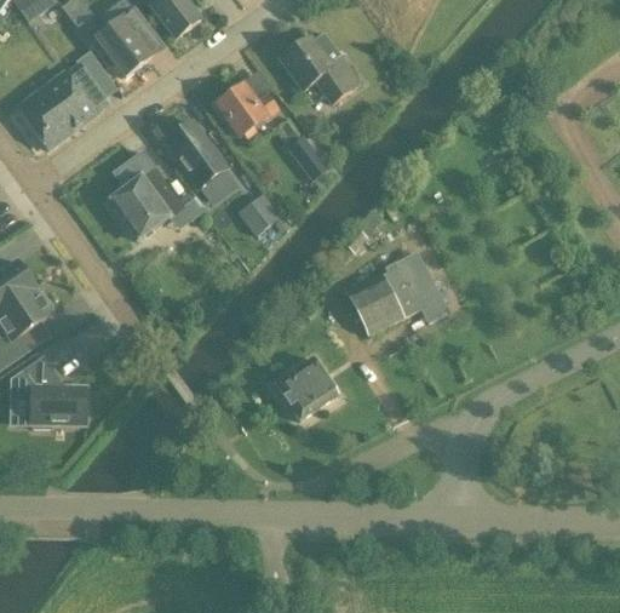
[(65,0),(62,3),(76,22),(92,10),(85,0),(65,0)]
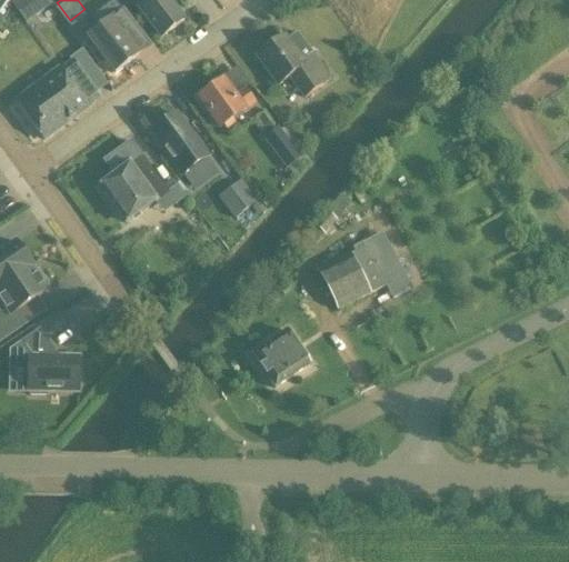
[(136,0),(138,3),(161,33),(185,16),(172,0),(136,0)]
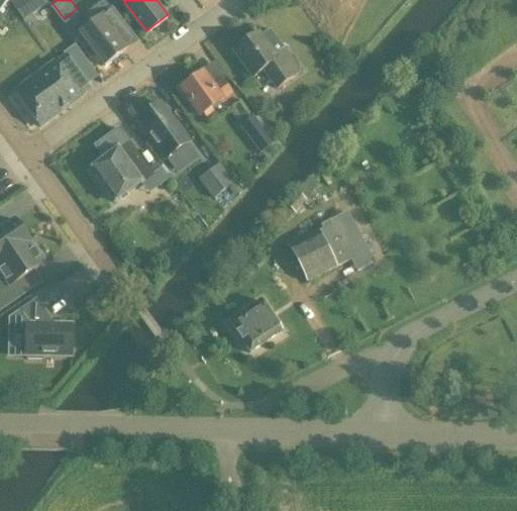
[(105,62),(125,46),(112,28),(123,20),(112,5),(80,29),(105,62)]
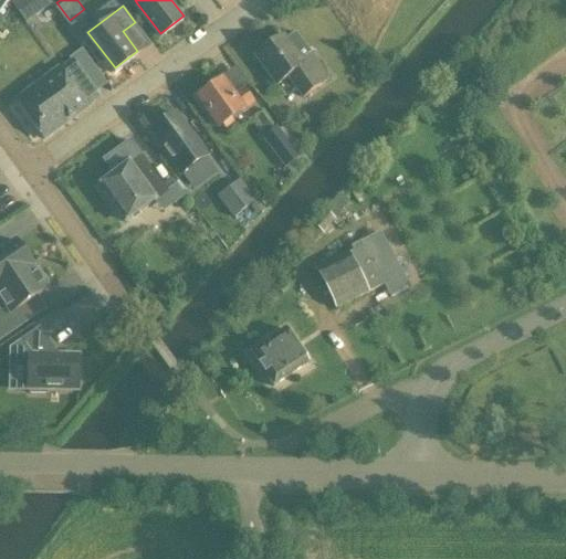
[(304,93),(331,74),(310,46),(300,54),(282,31),(254,51),(276,82),(281,78),(289,73),(304,93)]
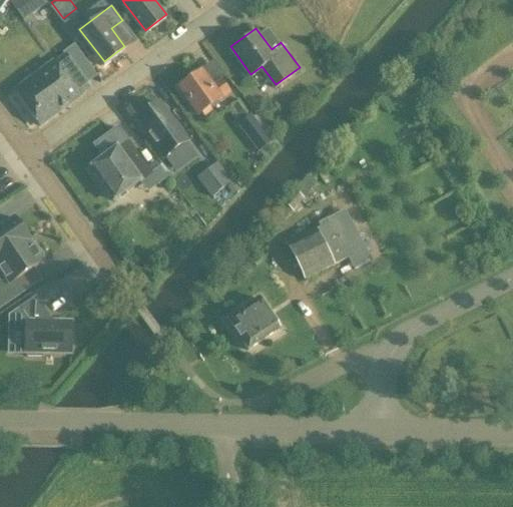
[(55,58),(15,88),(39,121),(61,105),(66,101),(79,91),(87,85),(89,83),(86,79),(66,51),(55,58)]
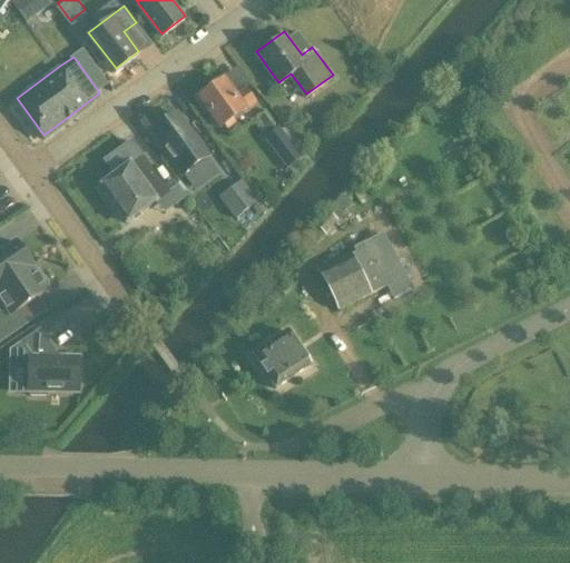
[(245,106),(255,98),(245,85),(235,92),(224,76),(199,94),(220,124),(245,107),(245,106)]
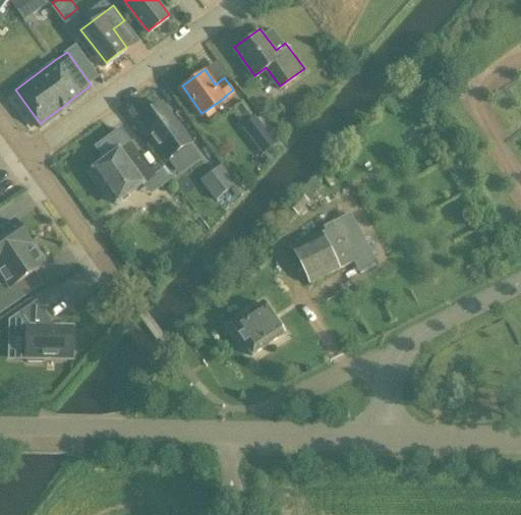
[(190,139),(162,100),(137,117),(166,157),(190,139)]
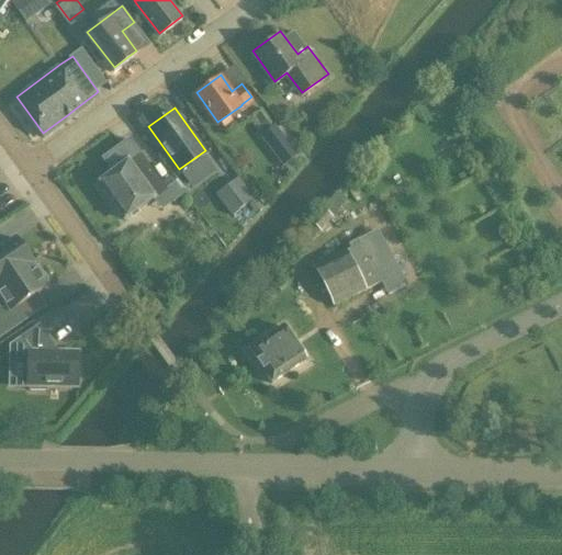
[(261,133),(282,160),(296,149),(274,122),(261,133)]
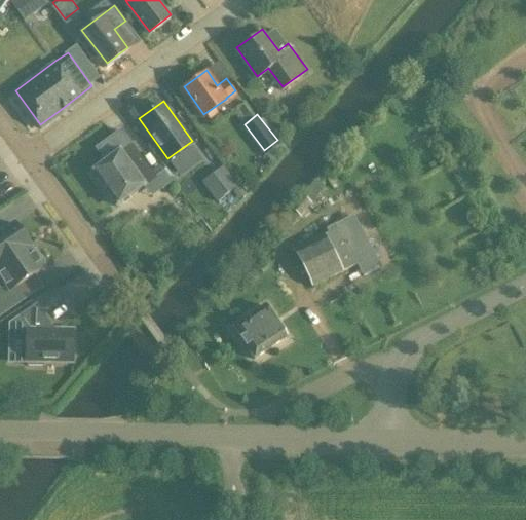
[(111,153),(92,166),(117,201),(144,182),(156,173),(130,138),(121,125),(96,144),(97,145),(102,141),(111,153)]
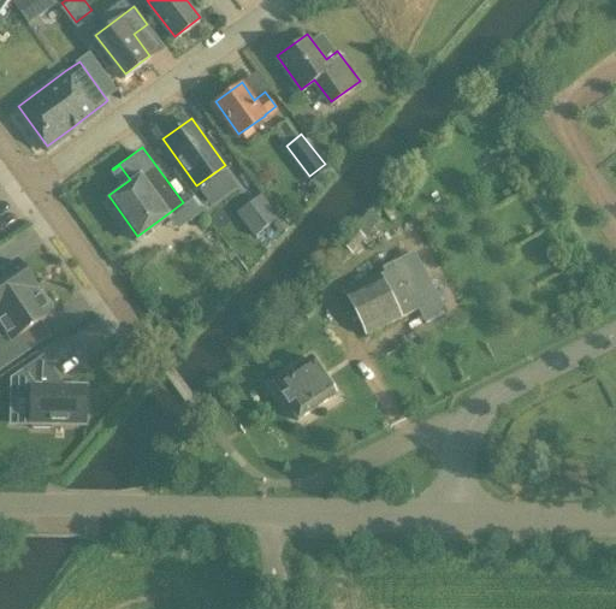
[(278,214),(261,190),(250,199),(236,208),(253,232),(278,214)]
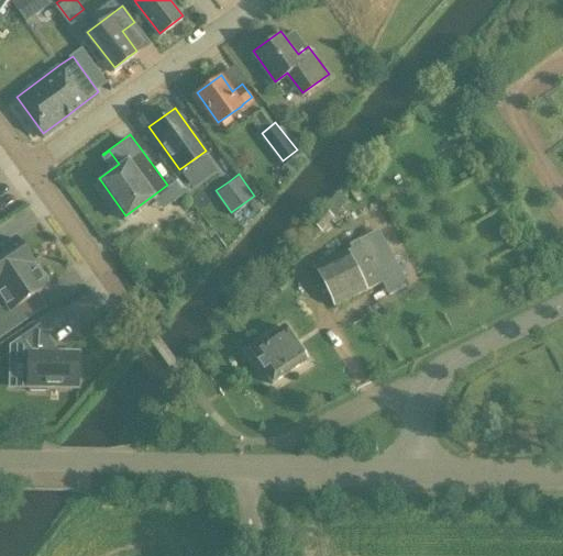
[(334,301),(365,286),(401,268),(379,228),(350,242),(351,246),(316,264),(334,301)]
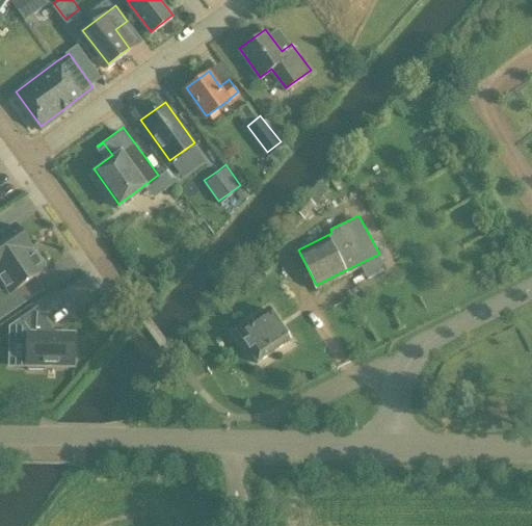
[(0,266),(29,246),(31,245),(15,221),(0,232),(0,266)]
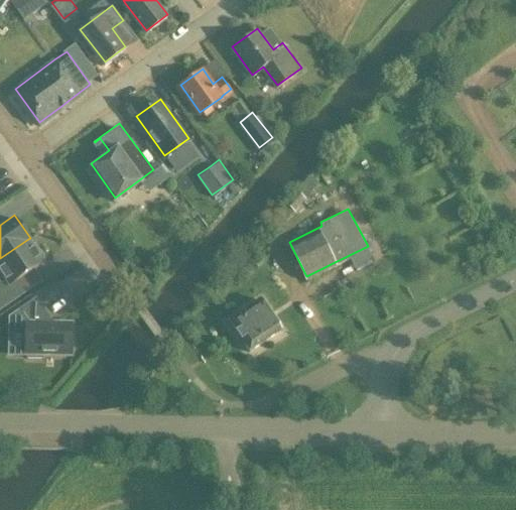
[(31,243),(28,239),(0,258),(0,267),(7,278),(0,283),(0,306),(24,290),(16,277),(33,266),(42,259),(40,256),(43,254),(34,241),(31,243)]
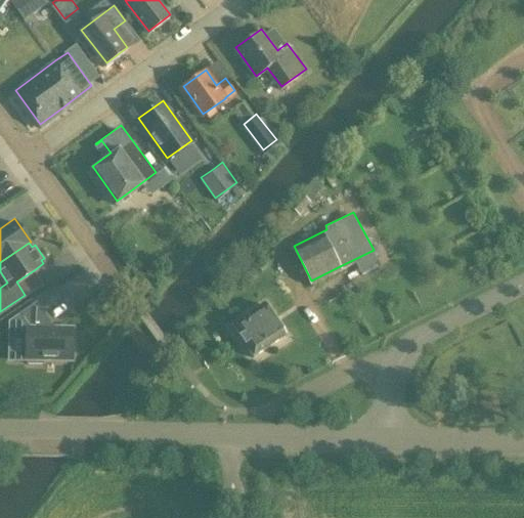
[(36,299),(18,311),(27,324),(26,324),(26,356),(28,356),(28,359),(43,360),(43,356),(72,357),(73,325),(53,324),(36,299)]
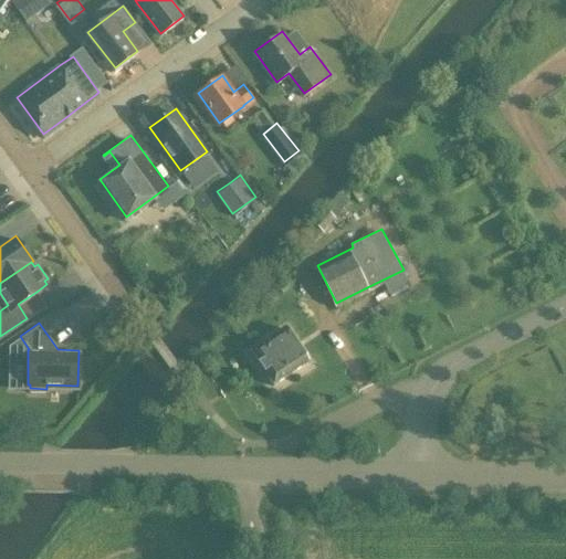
[(273,381),(308,359),(285,324),(251,347),(273,381)]
